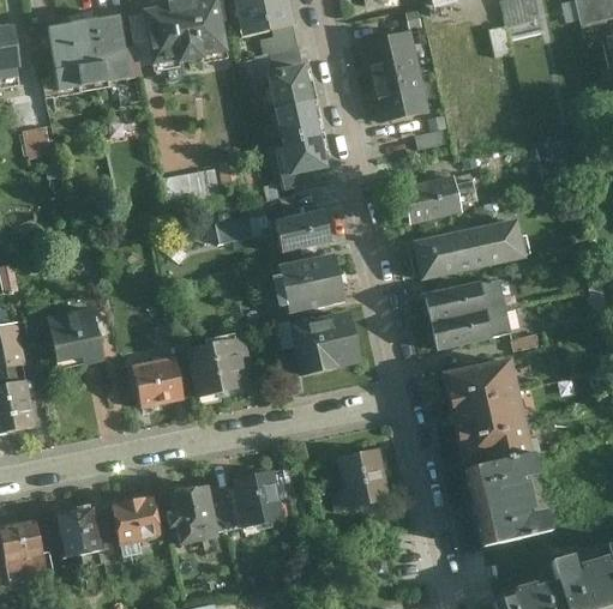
[(181,0),(146,6),(156,64),(230,52),(222,0),(181,0)]
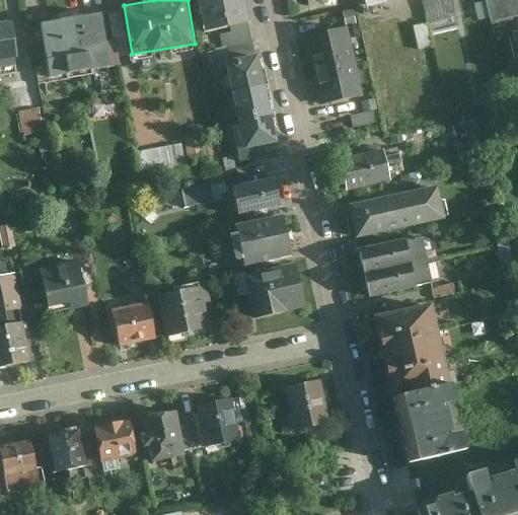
[(199,0),(205,28),(252,19),(248,0),(199,0)]
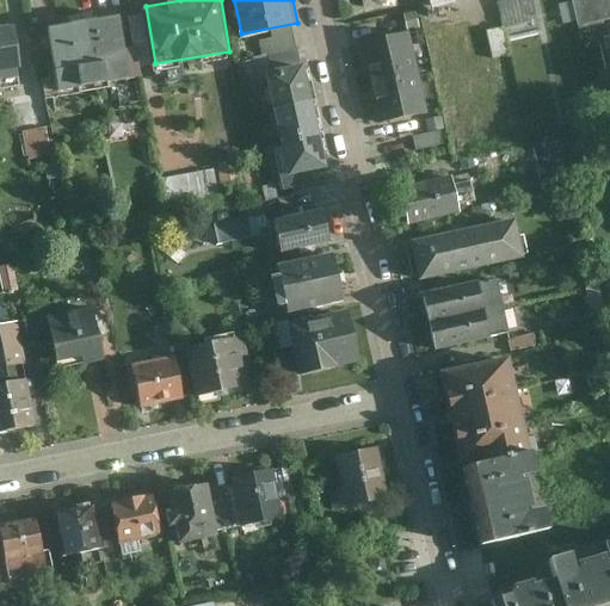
[(495,0),(501,20),(485,25),(492,57),(516,53),(512,42),(546,33),(537,0),(495,0)]
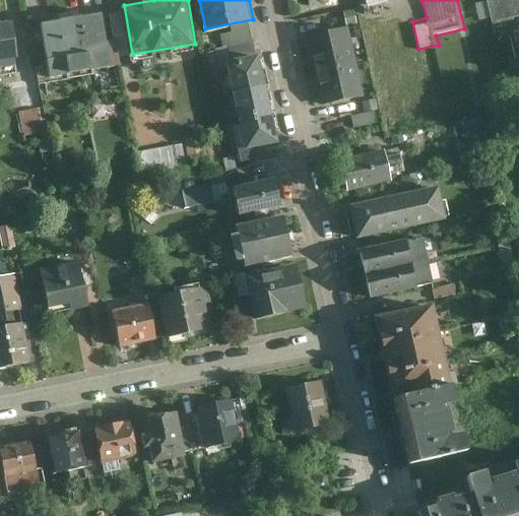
[(487,0),(492,18),(518,12),(518,0),(487,0)]
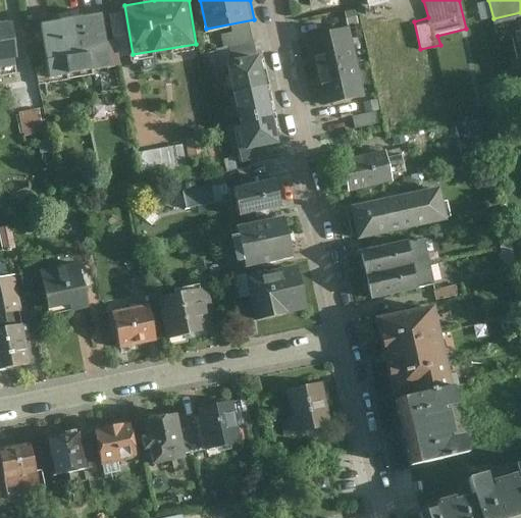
[(115,64),(105,10),(75,15),(85,69),(115,64)]
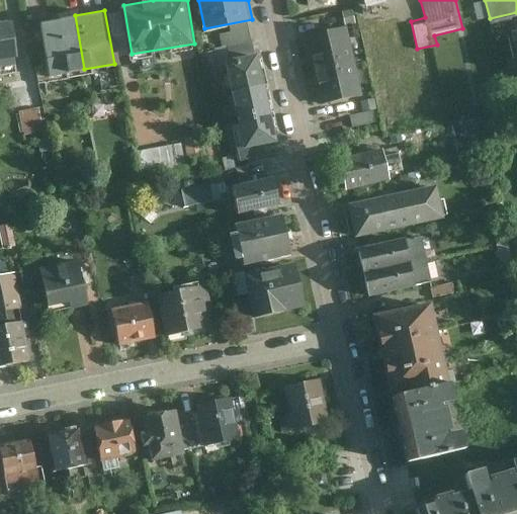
[(54,75),(84,69),(75,15),(44,21),(54,75)]
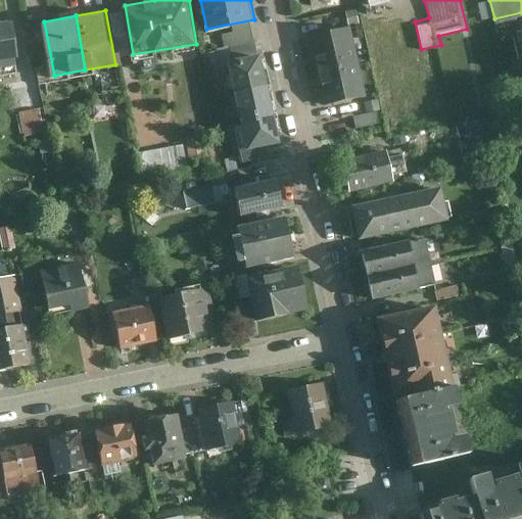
[(8,18),(0,18),(0,59),(17,57),(11,20),(8,20),(8,18)]
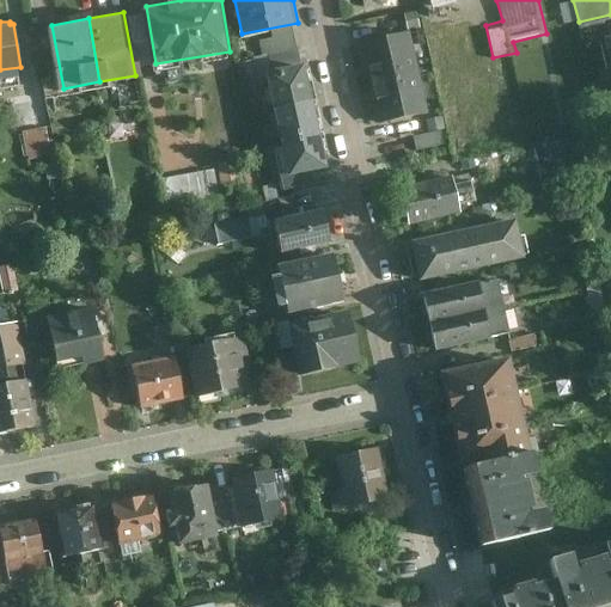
[(358,41),(367,80),(417,68),(408,29),(358,41)]
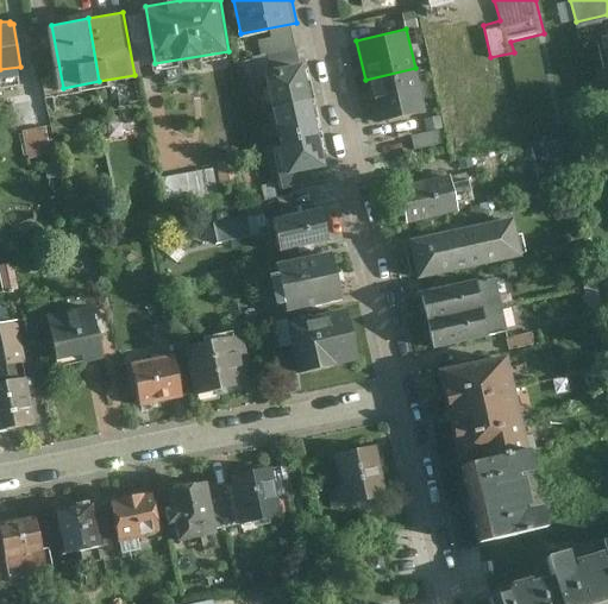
[(294,30),(259,37),(262,50),(296,43),(294,30)]
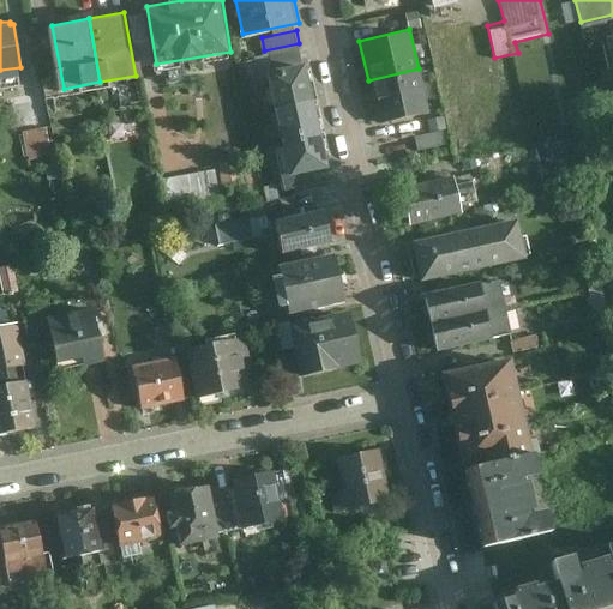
[(310,61),(272,68),(280,104),(317,96),(310,61)]
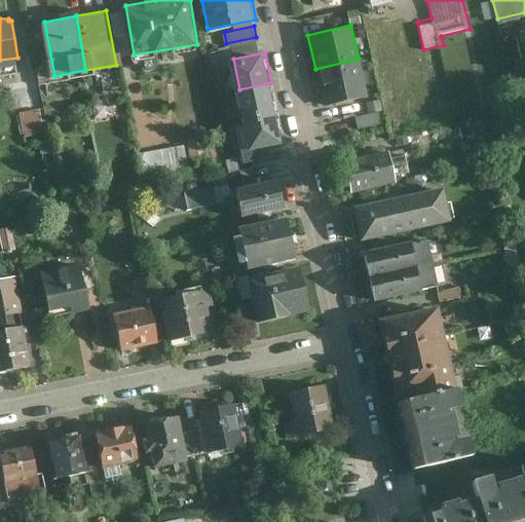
[(368,95),(359,59),(315,69),(324,105),(368,95)]
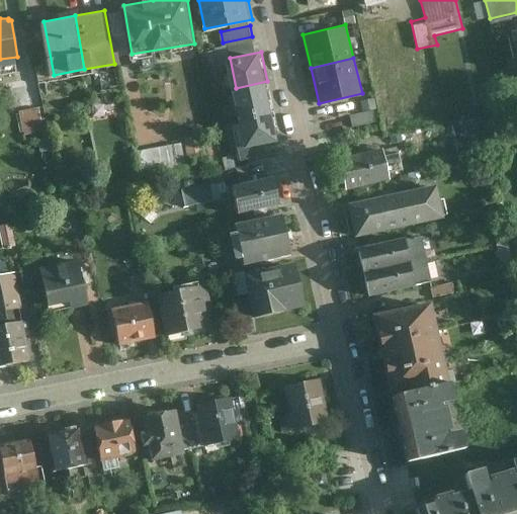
[(273,110),(267,81),(236,88),(241,116),(273,110)]
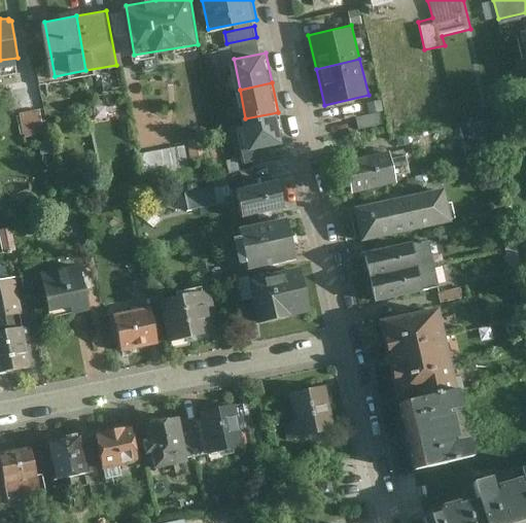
[(379,109),(354,114),(357,127),(382,121),(379,109)]
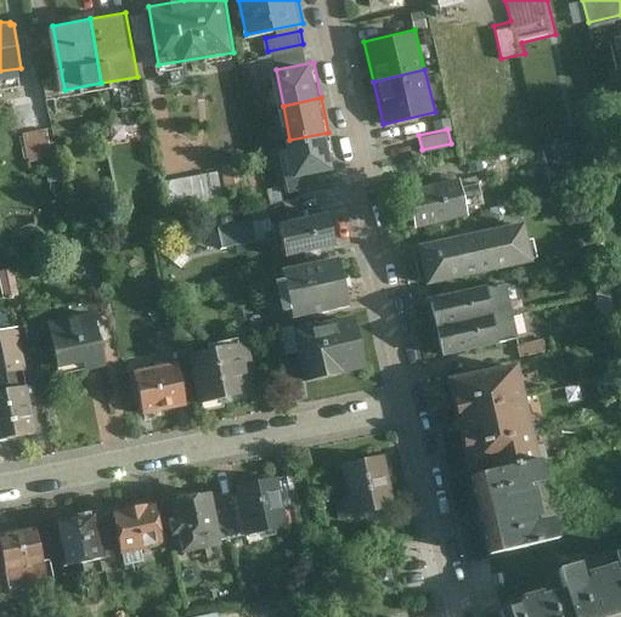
[(328,132),(289,140),(297,175),(336,167),(328,132)]
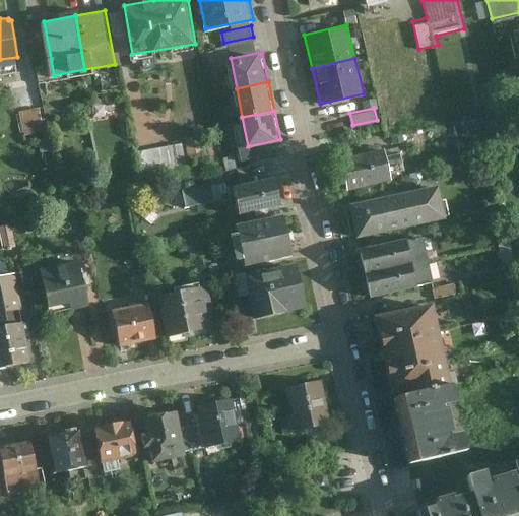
[(146,143),(147,165),(186,163),(184,141),(146,143)]
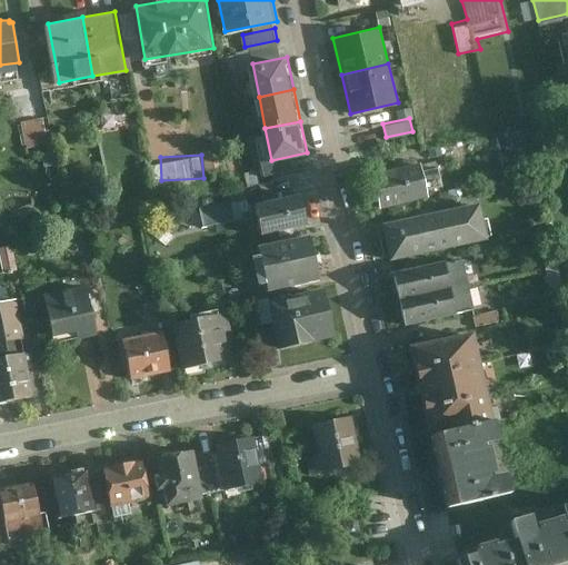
[(418,161),(368,174),(377,208),(427,197),(418,161)]
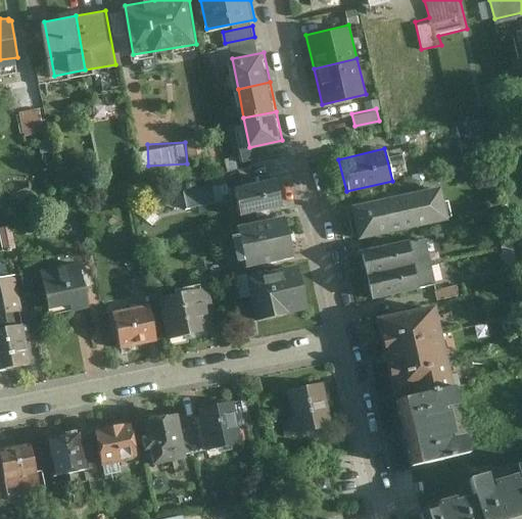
[(278,177),(233,186),(239,215),(284,205),(278,177)]
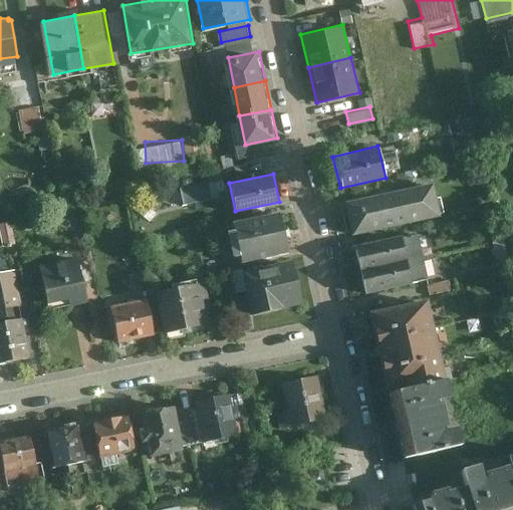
[(432,182),(342,202),(349,235),(440,216),(432,182)]
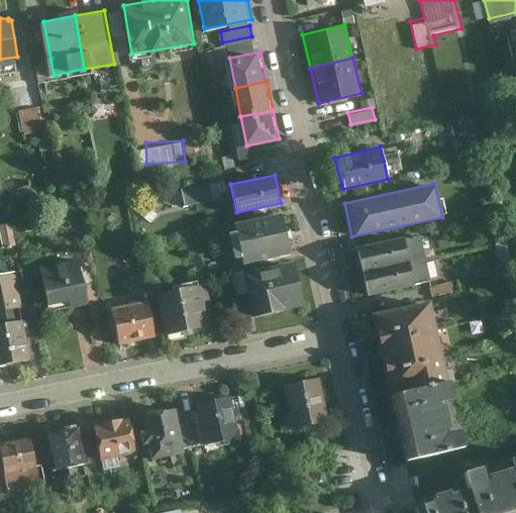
[(288,214),(234,224),(241,264),(295,252),(288,214)]
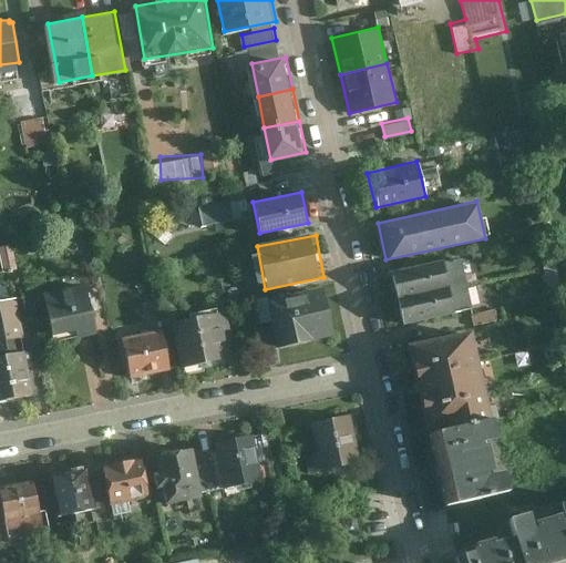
[(390,272),(395,297),(465,282),(460,256),(390,272)]
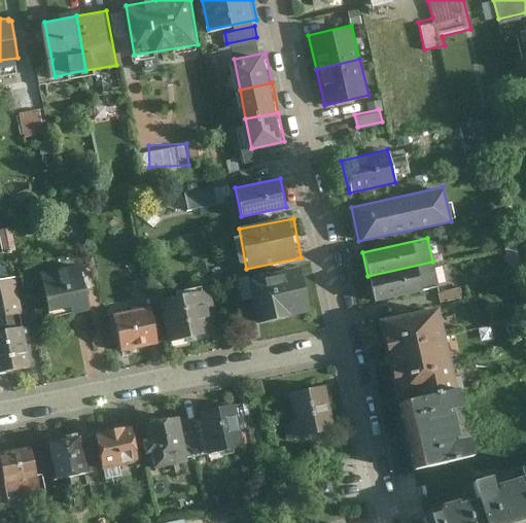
[(432,262),(367,276),(373,300),(437,286),(432,262)]
